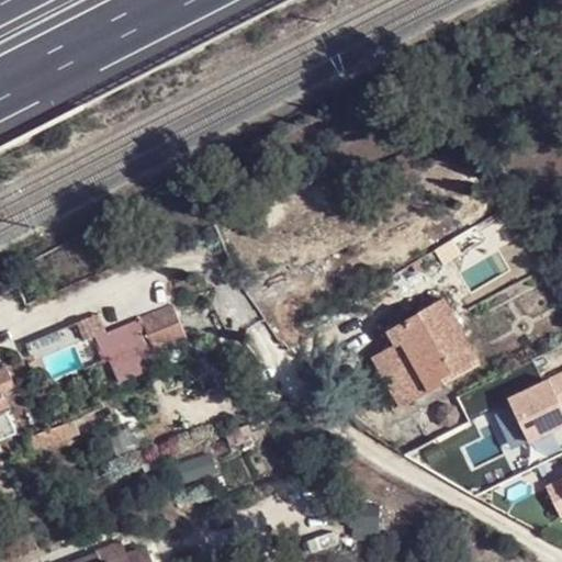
[(444,298),(382,332),(391,348),(369,360),(397,413),(446,389),(437,373),(476,353),(444,298)]
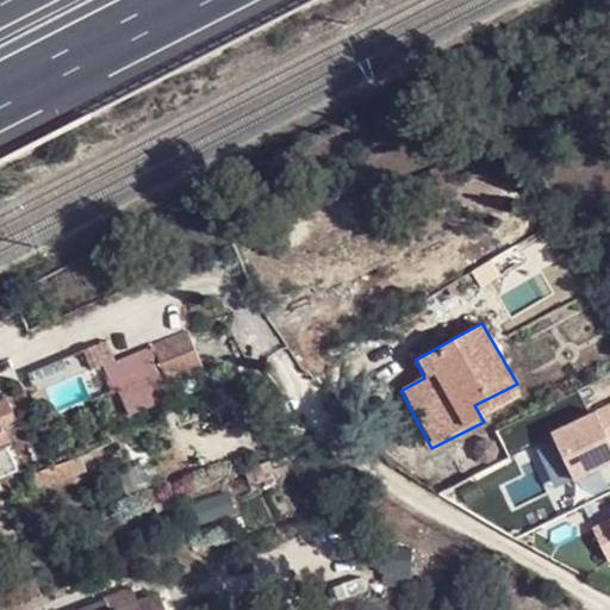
[(186,330),(81,373),(92,394),(162,367),(166,377),(201,363),(186,330)]
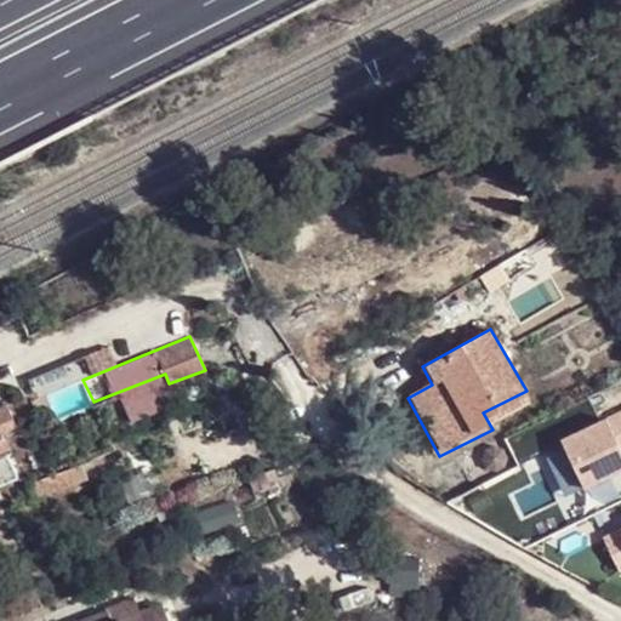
[(0,485),(17,478),(1,443),(20,436),(7,408),(0,410),(0,485)]
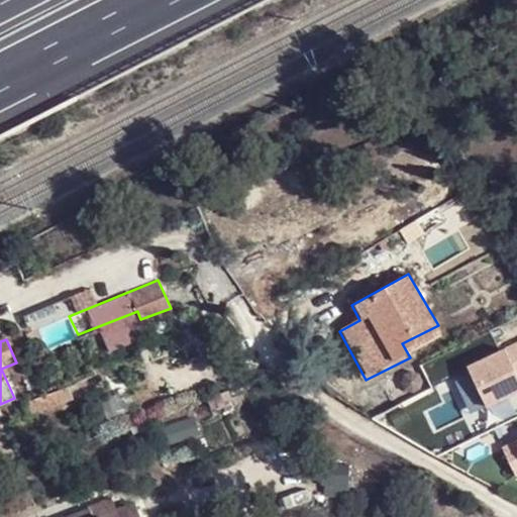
[(516,341),(467,367),(486,405),(516,390),(516,377),(516,376),(516,375),(516,341)]
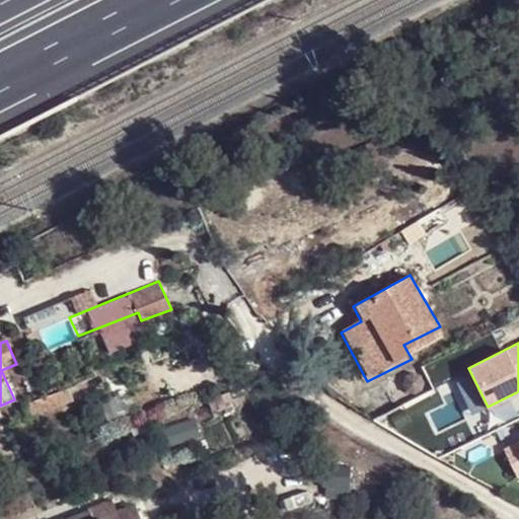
[(518,442),(504,450),(517,477),(518,475),(518,442)]
